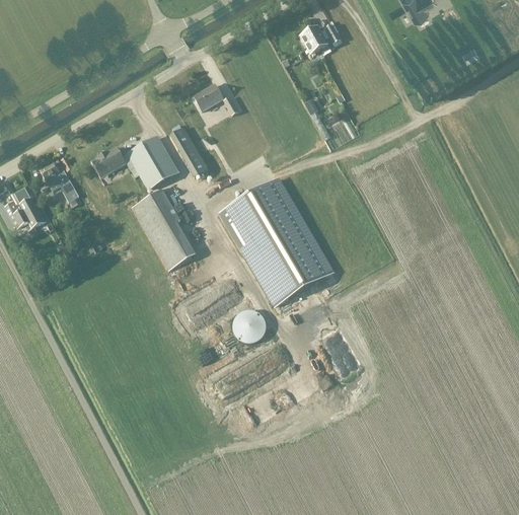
[(403,0),(416,19),(429,11),(427,7),(437,1),(436,0),(403,0)]
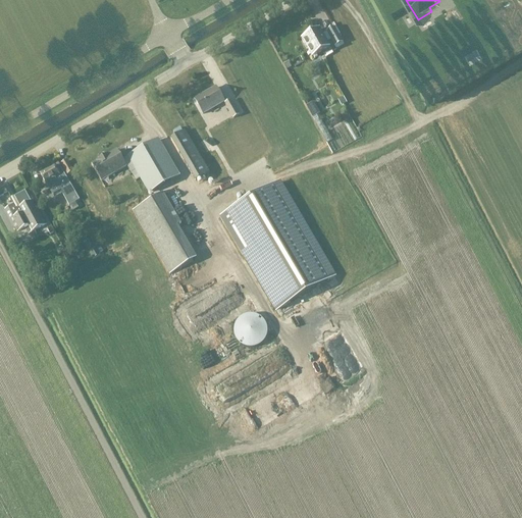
[(319,26),(301,36),(312,54),(323,48),(325,51),(331,47),(326,39),(330,36),(334,43),(343,39),(333,23),(325,28),(326,29),(322,31),(319,26)]
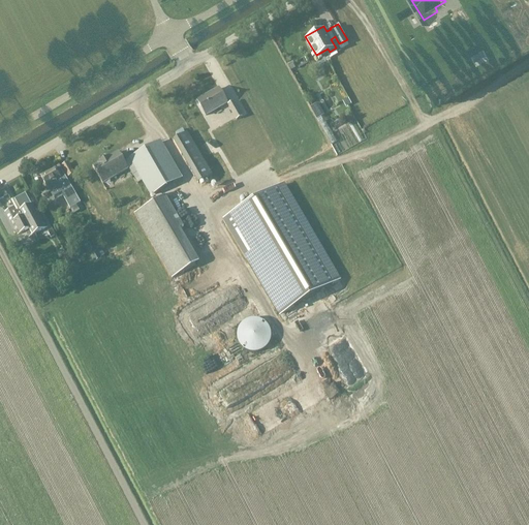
[(292,58),(286,61),(290,67),(294,64),(292,60),(293,59),(292,58)]
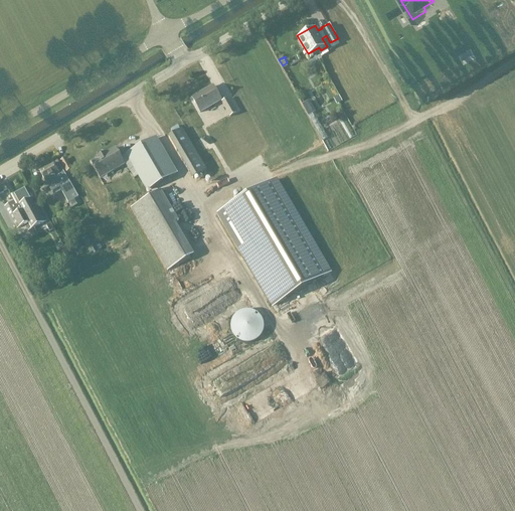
[(199,109),(220,97),(213,82),(191,95),(199,109)]
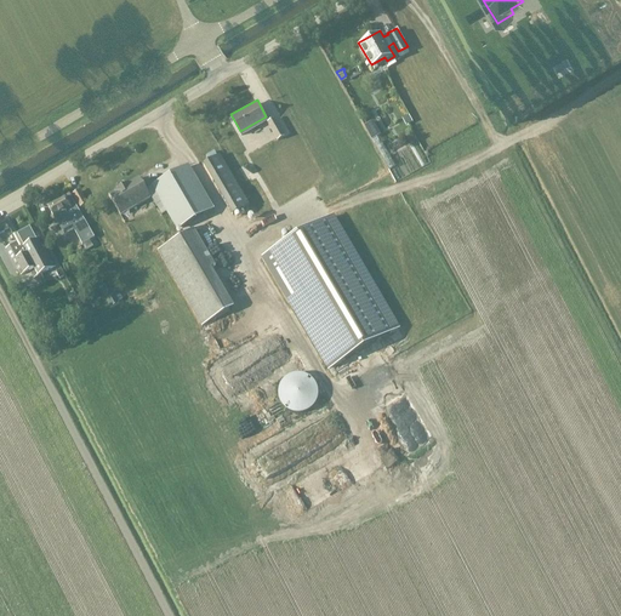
[(412,118),(409,110),(403,114),(406,121),(412,118)]
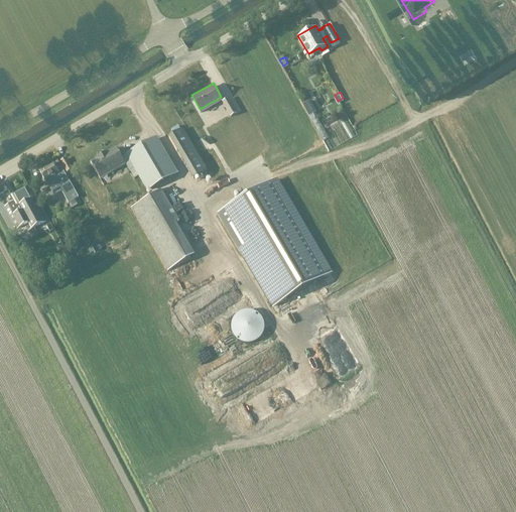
[(230,114),(236,110),(228,96),(222,99),(230,114)]
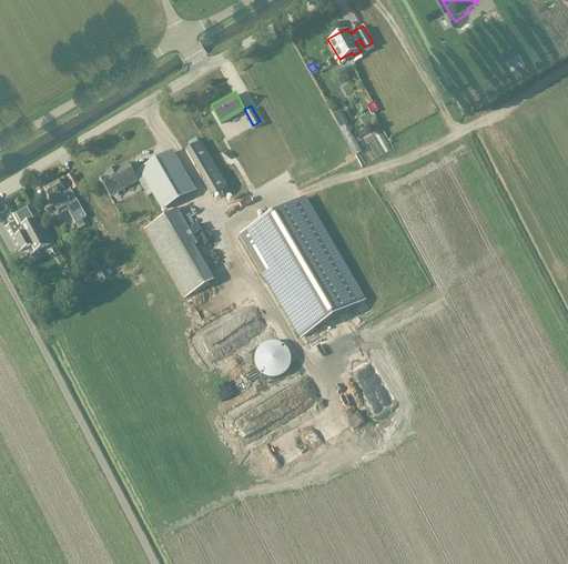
[(212,193),(226,184),(200,138),(185,147),(212,193)]
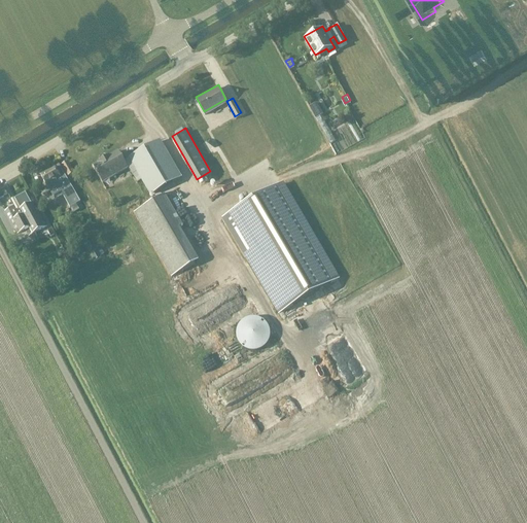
[(99,157),(92,162),(101,178),(102,179),(129,164),(133,172),(138,169),(149,188),(151,192),(181,174),(179,171),(160,138),(152,142),(151,141),(130,153),(130,154),(124,158),(117,146),(106,153),(105,151),(102,150),(99,152),(98,155),(99,157)]
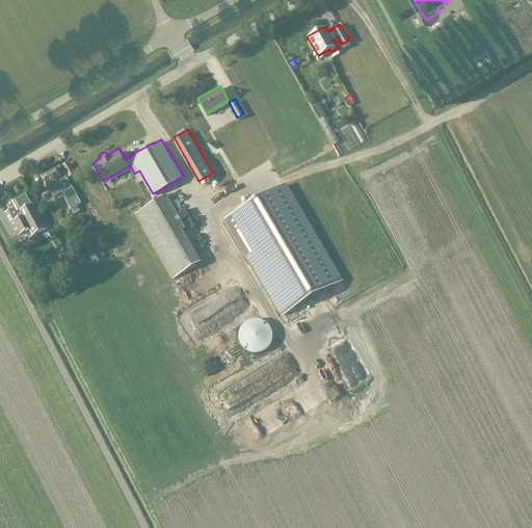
[(68,174),(75,169),(69,160),(62,163),(68,174)]
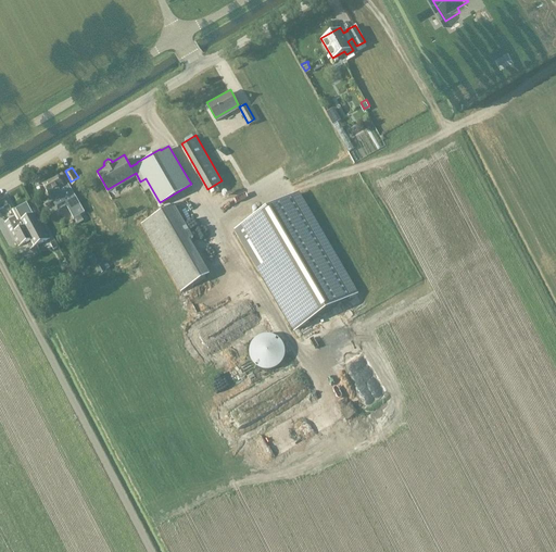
[(84,217),(80,211),(84,209),(63,173),(58,176),(57,174),(43,182),(51,197),(58,208),(65,202),(73,215),(74,214),(77,221),(84,217)]
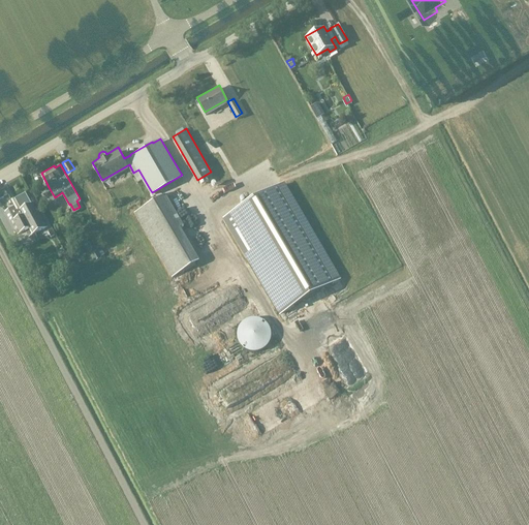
[(283,181),(223,216),(246,254),(247,253),(280,311),(339,276),(283,181)]
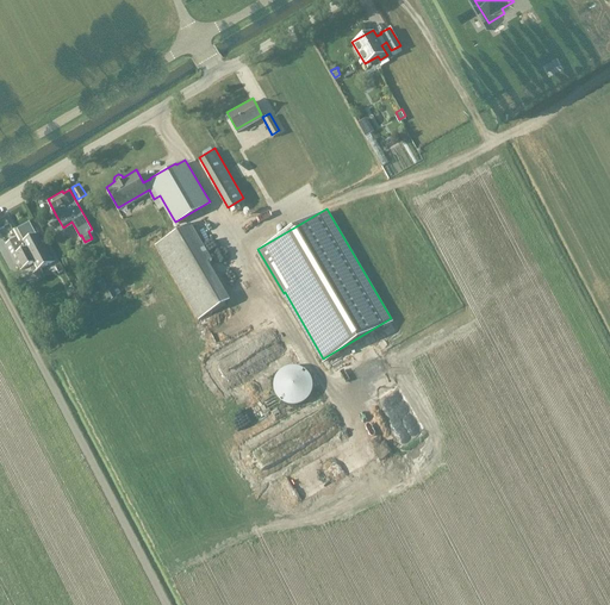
[(19,266),(33,259),(37,267),(54,257),(33,217),(17,225),(24,238),(20,241),(17,234),(5,239),(19,266)]
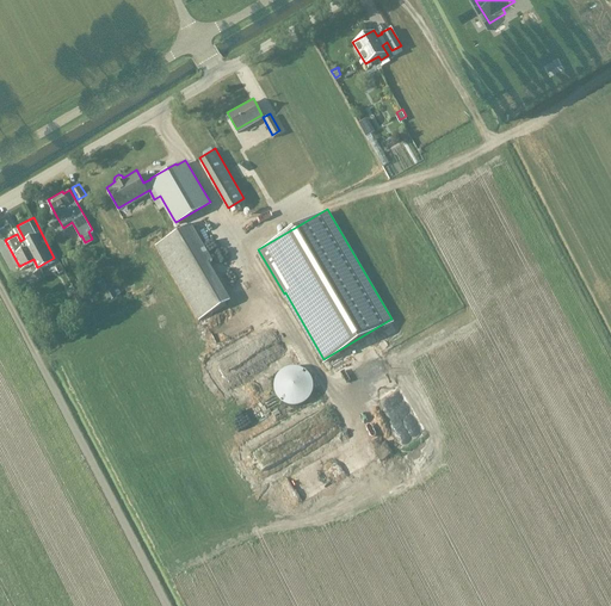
[(196,317),(227,300),(185,223),(153,241),(196,317)]
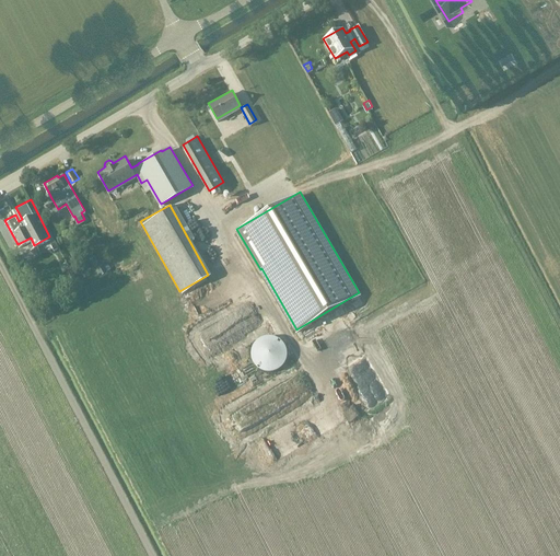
[(77,284),(72,276),(62,281),(67,289),(77,284)]
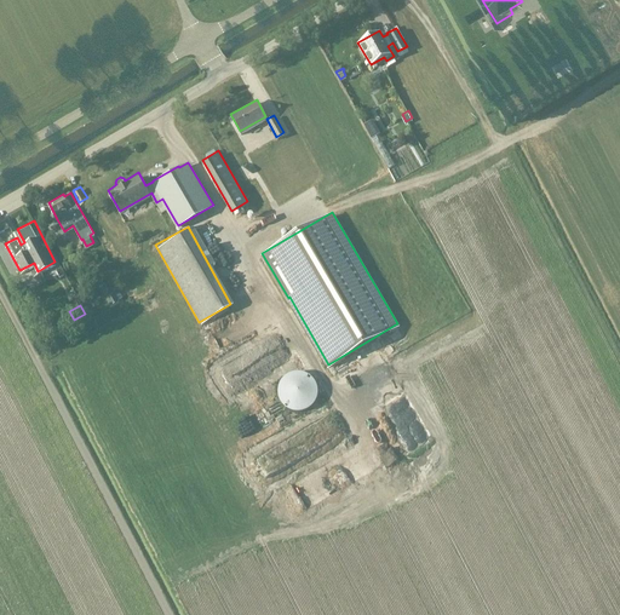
[(276,349),(202,389),(212,407),(286,368),(276,349)]
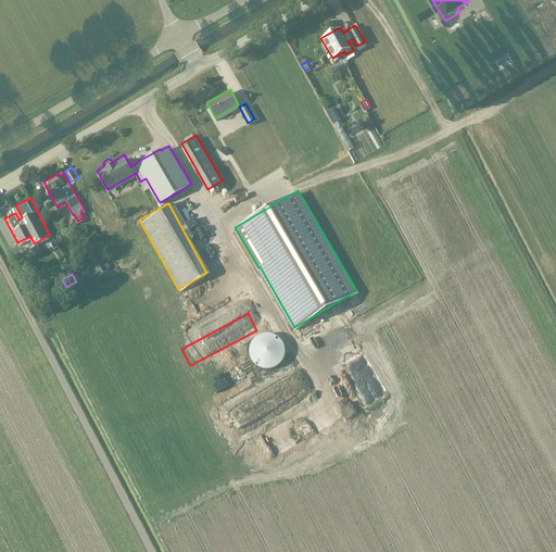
[(281,339),(279,336),(277,335),(275,333),(272,331),(268,331),(266,331),(263,331),(260,333),(257,334),(254,336),(252,338),(251,340),(250,343),(249,346),(249,349),(249,352),(250,355),(251,358),(253,361),(255,363),(257,364),(260,366),(263,367),(266,367),(269,367),(272,366),(275,365),(278,364),(280,362),(281,359),(283,356),(285,353),(285,350),(285,348),(283,345),(282,341),(281,339)]
